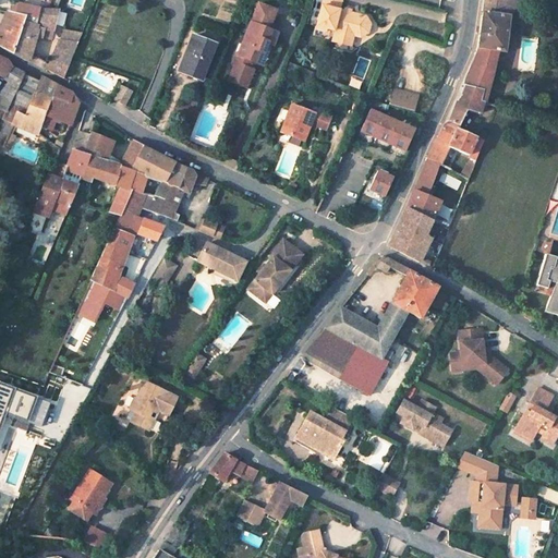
[(349,38),(352,38),(352,37),(353,37),(356,38),(358,36),(366,36),(368,29),(364,22),(364,20),(350,16),(350,19),(346,19),(346,15),(342,14),(344,0),(317,0),(311,29),(320,32),(331,34),(349,38)]
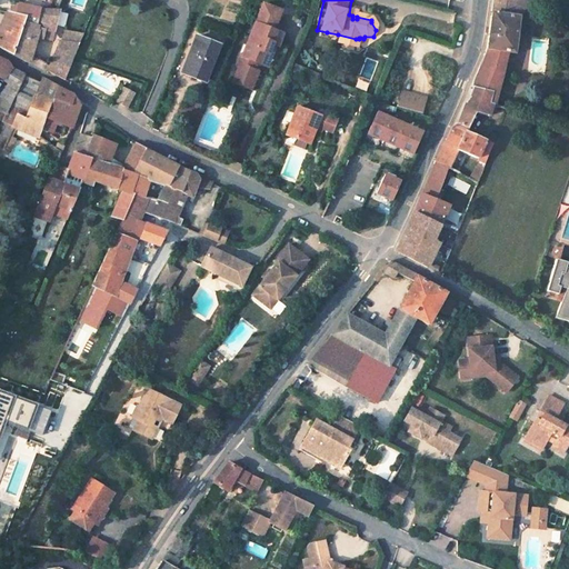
[(496,107),(508,53),(515,55),(520,19),(517,17),(518,2),(510,0),(493,0),(487,49),(477,72),(472,86),(492,91),(488,103),(496,107)]
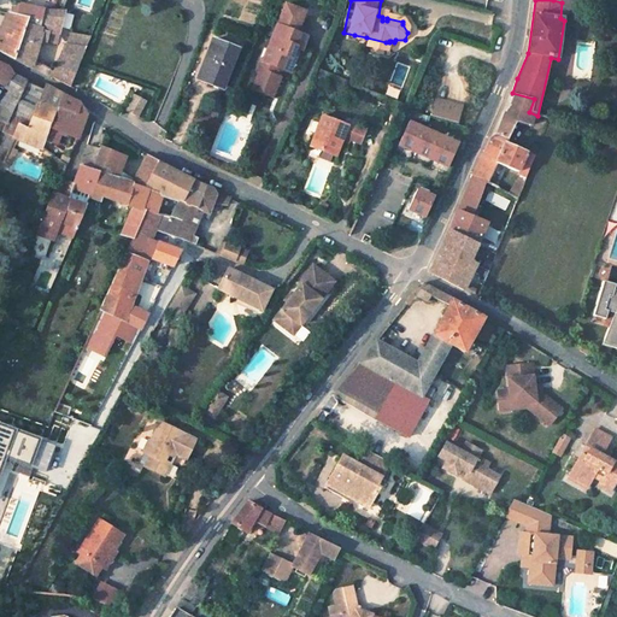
[(31,70),(41,39),(43,31),(59,34),(65,10),(43,9),(39,28),(23,27),(25,19),(15,13),(18,4),(9,12),(3,25),(0,30),(0,52),(13,60),(31,70)]
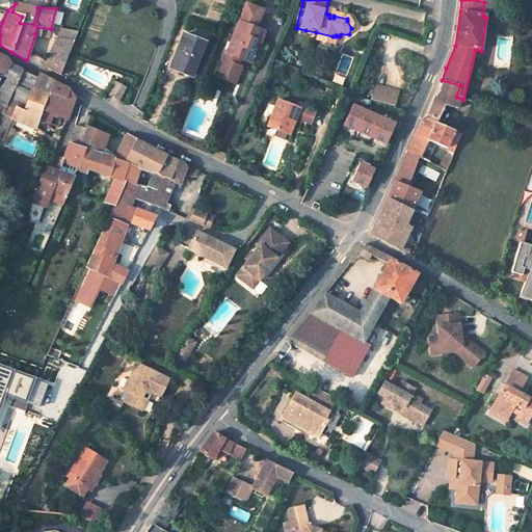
[(33,24),(37,7),(16,3),(12,11),(22,17),(20,23),(33,24)]
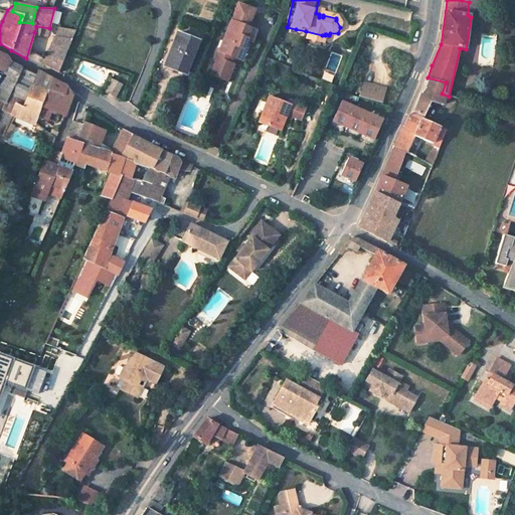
[(230,19),(246,25),(253,10),(237,3),(230,19)]
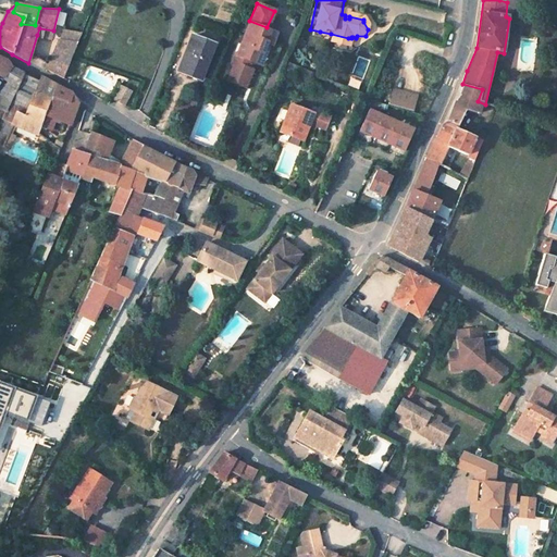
[(256,62),(264,40),(271,42),(275,31),(267,27),(249,21),(236,54),(235,53),(231,64),(233,65),(227,81),(246,87),(252,70),(248,67),(251,60),(256,62)]
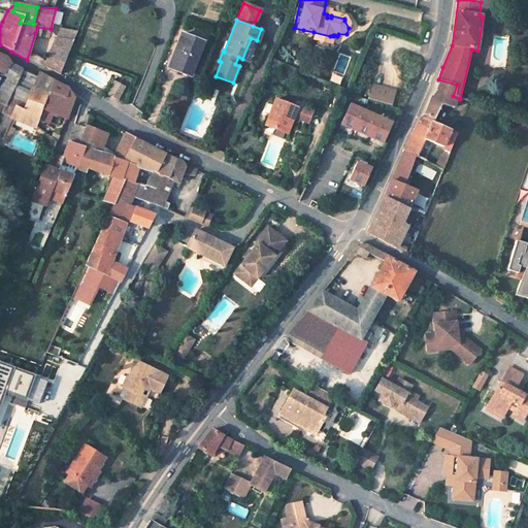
[(206,40),(209,26),(191,21),(187,36),(206,40)]
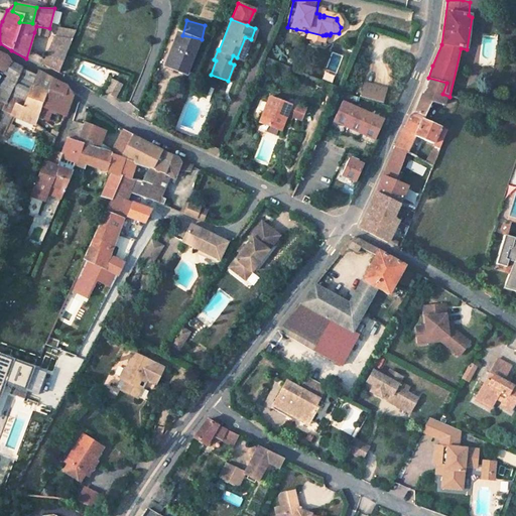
[(36,26),(34,32),(47,36),(49,28),(36,26)]
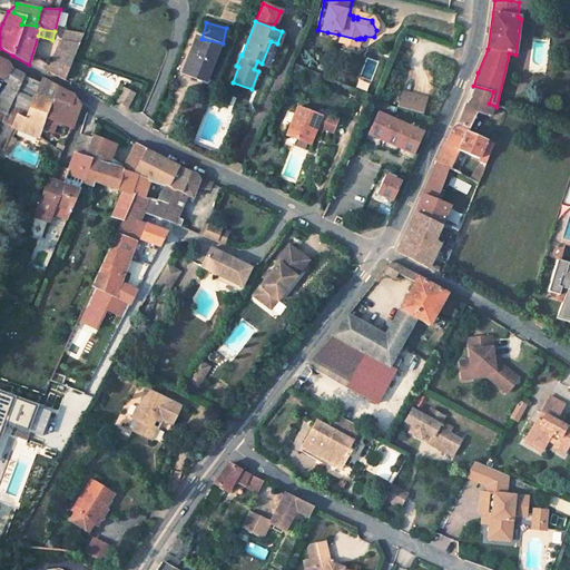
[(47,70),(65,80),(74,58),(82,35),(65,30),(62,41),(60,40),(47,70)]
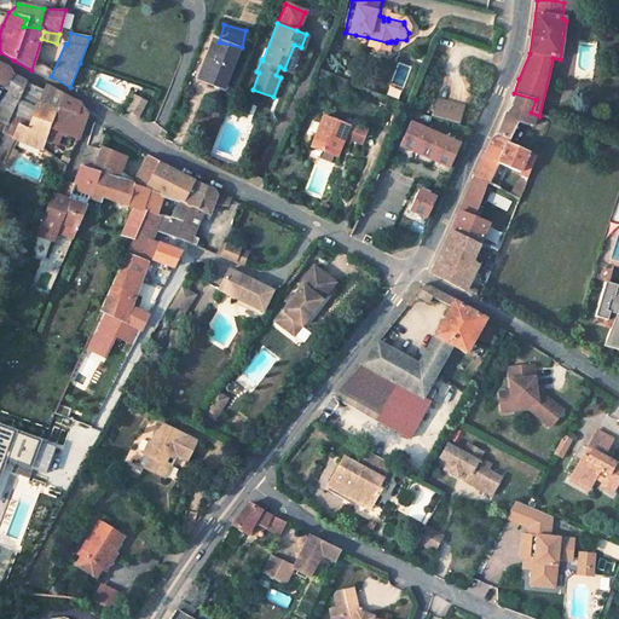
[(387,42),(368,38),(365,48),(385,53),(387,42)]
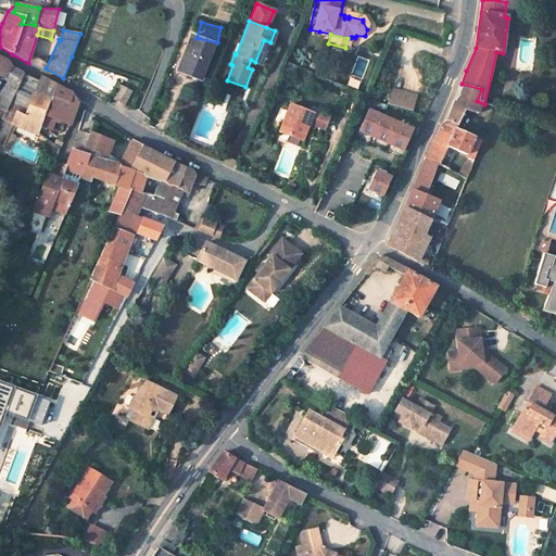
[(211,45),(192,37),(177,73),(196,81),(211,45)]
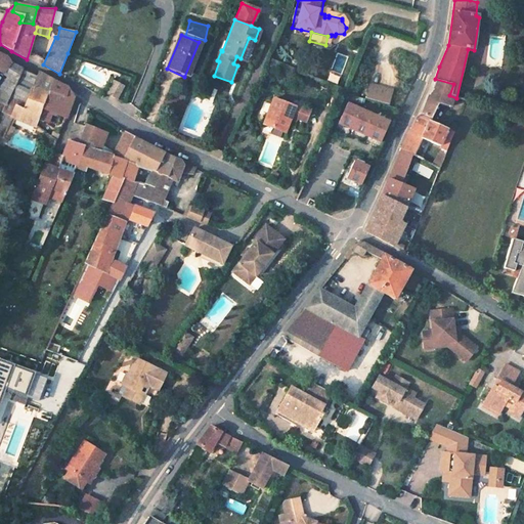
[(247,60),(255,40),(249,38),(241,58),(247,60)]
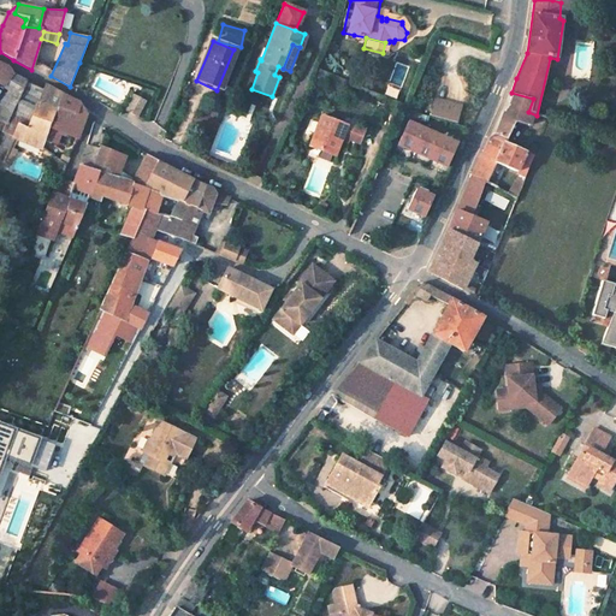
[(12,136),(41,146),(45,137),(52,144),(53,146),(59,132),(76,138),(80,128),(83,114),(77,106),(59,95),(43,87),(41,92),(23,82),(11,76),(10,73),(4,67),(0,65),(0,86),(3,87),(4,87),(10,89),(7,93),(0,100),(0,120),(4,123),(0,130),(0,160),(1,161),(12,136)]
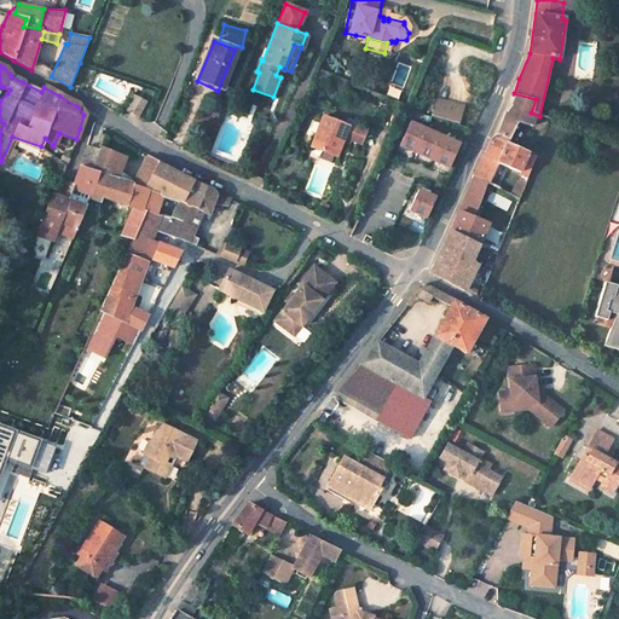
[(509,144),(520,122),(533,127),(536,121),(539,122),(541,116),(539,116),(531,113),(536,99),(514,93),(510,105),(503,117),(497,136),(495,137),(509,144)]
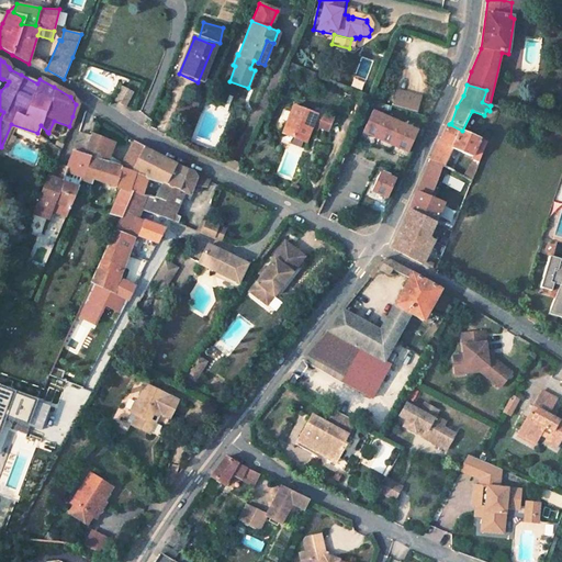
[(134,91),(121,86),(115,99),(128,104),(134,91)]
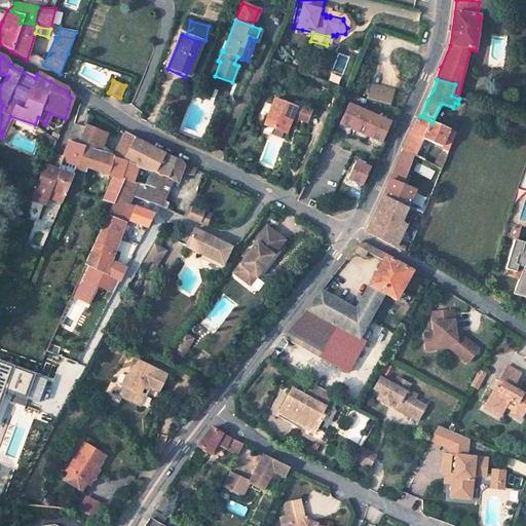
[(393,90),(370,83),(366,98),(389,104),(393,90)]
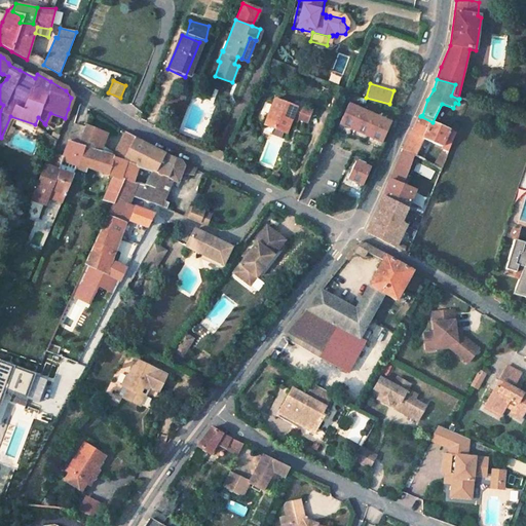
[(263,120),(275,124),(273,129),(286,135),(292,118),(296,108),(295,108),(272,99),(263,120)]
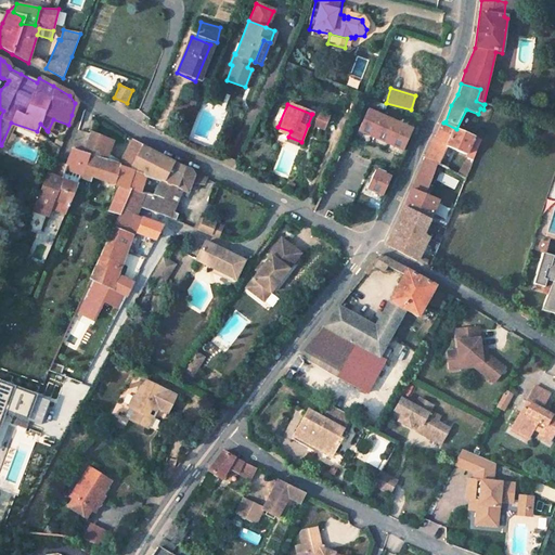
[(401,149),(410,128),(365,108),(357,128),(401,149)]
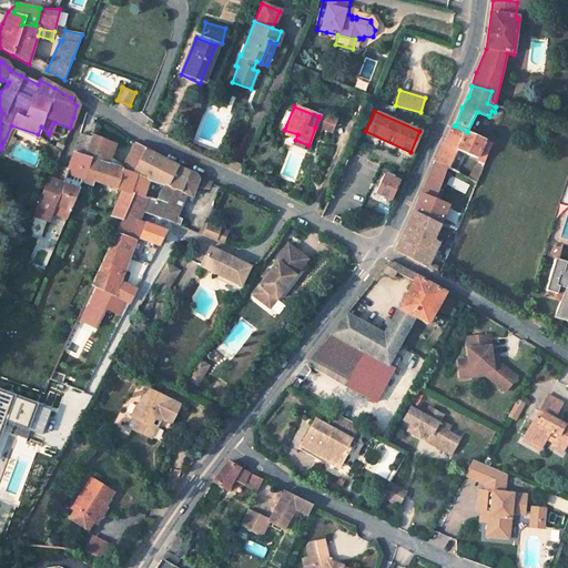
[(315,128),(330,134),(336,121),(321,114),(320,117),(315,128)]
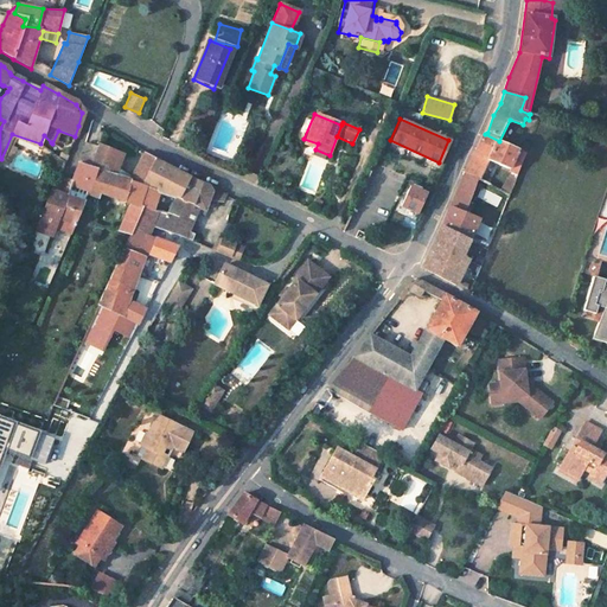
[(490,184),(493,176),(484,171),(490,160),(512,170),(511,172),(517,174),(525,153),(516,149),(499,141),(485,134),(483,135),(465,172),(478,178),(490,184)]
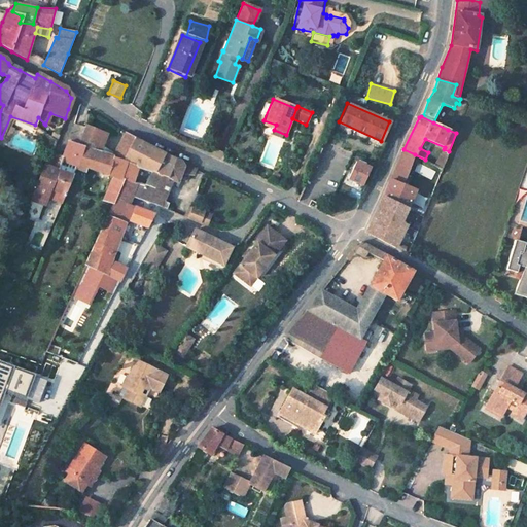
[(44,124),(38,117),(35,125),(41,131),(44,124)]
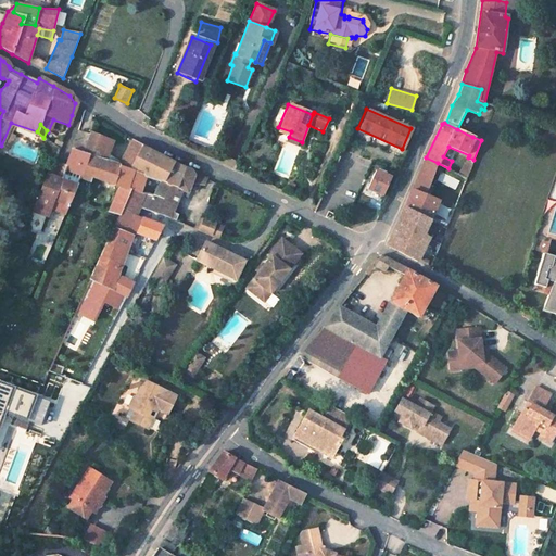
[(476,130),(472,137),(481,140),(483,134),(476,130)]
